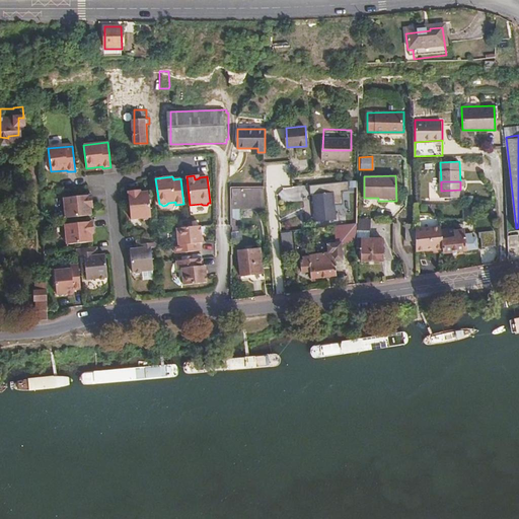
[(280,187),(281,202),(303,202),(303,187),(280,187)]
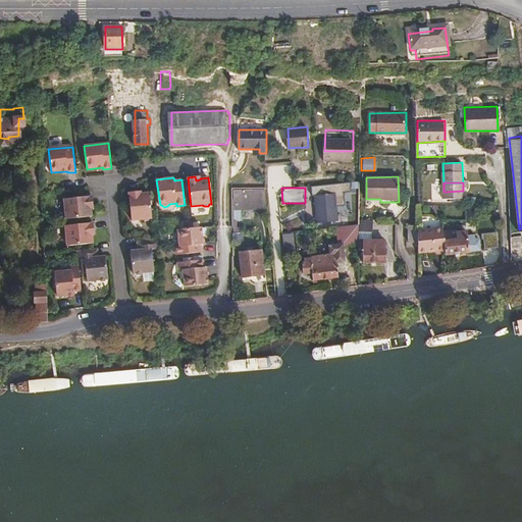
[(235,190),(235,214),(240,214),(239,208),(250,208),(250,200),(266,199),(265,190),(235,190)]
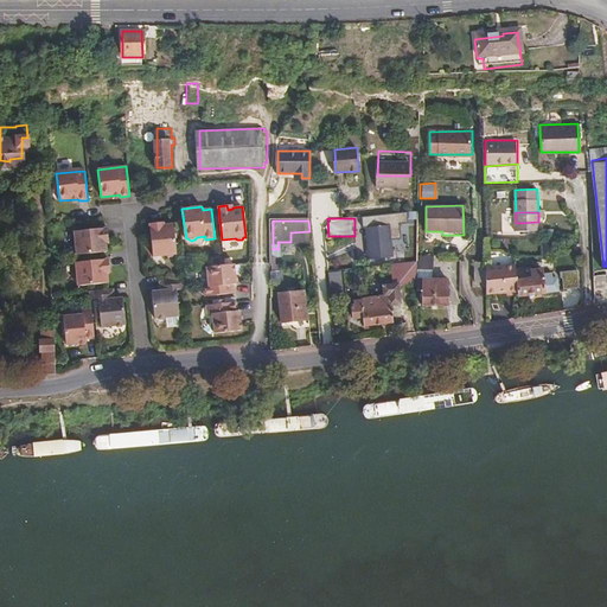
[(174,224),(165,224),(165,227),(160,227),(160,222),(151,223),(154,256),(167,255),(170,256),(173,256),(176,254),(178,254),(174,224)]
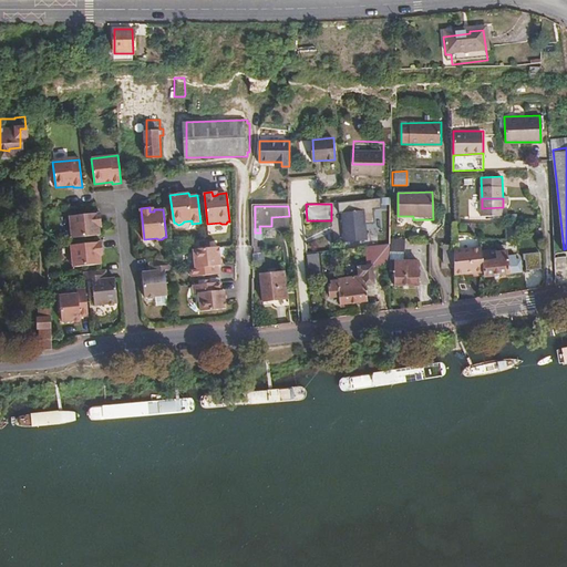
[(367,239),(364,208),(342,210),(346,240),(367,239)]
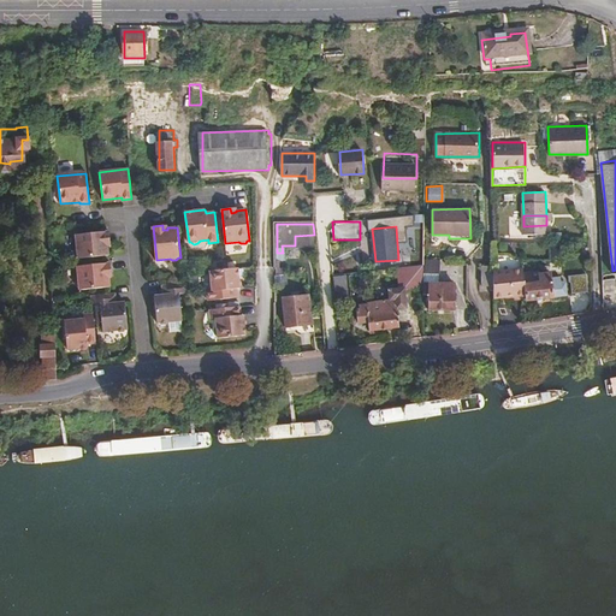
[(110,255),(108,246),(106,246),(106,241),(111,241),(110,231),(76,235),(77,248),(76,250),(76,255),(78,256),(78,259),(110,255)]
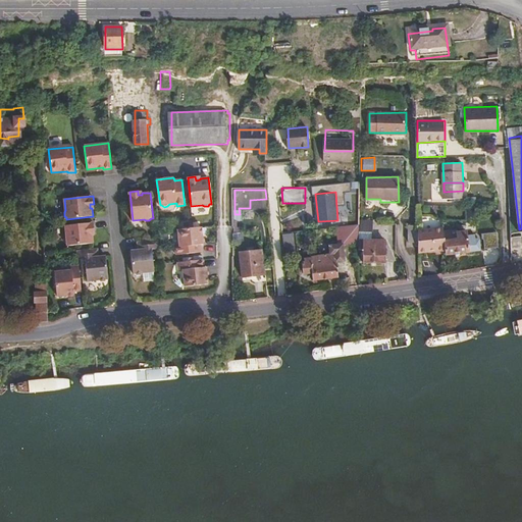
[(413,222),(413,217),(408,217),(408,233),(417,233),(417,222),(413,222)]
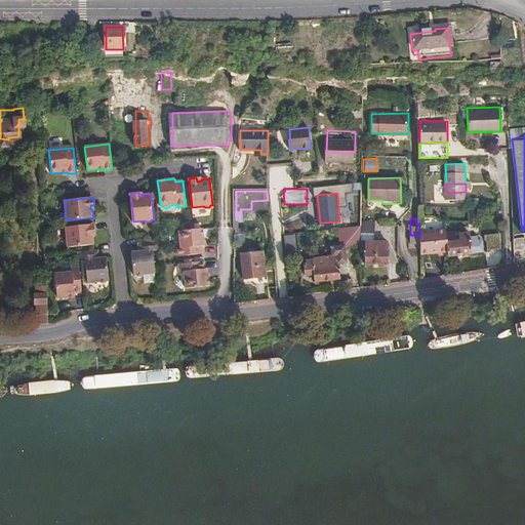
[(361,244),(361,250),(365,250),(365,263),(388,264),(387,240),(375,240),(374,220),(361,220),(361,226),(361,244)]
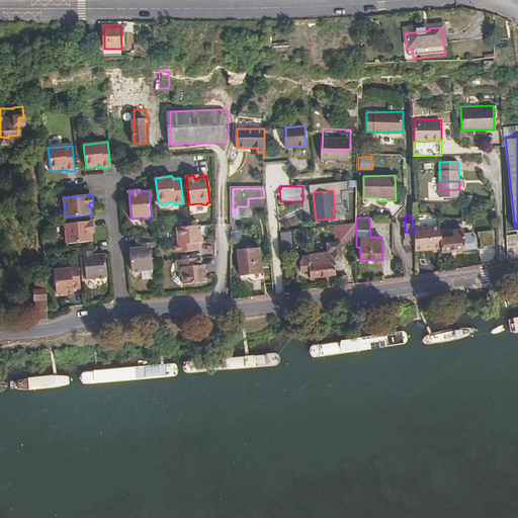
[(93,241),(92,233),(91,233),(90,229),(94,229),(93,221),(66,224),(67,235),(65,237),(65,241),(67,242),(68,244),(93,241)]
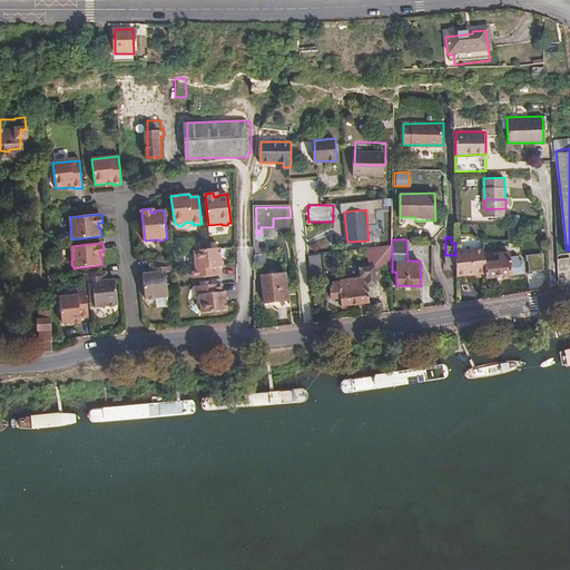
[(392,245),(369,247),(369,266),(363,267),(363,277),(341,279),(342,282),(336,282),(336,286),(333,286),(334,297),(344,297),(344,305),(372,303),(371,285),(379,284),(377,265),(392,265),(392,245)]
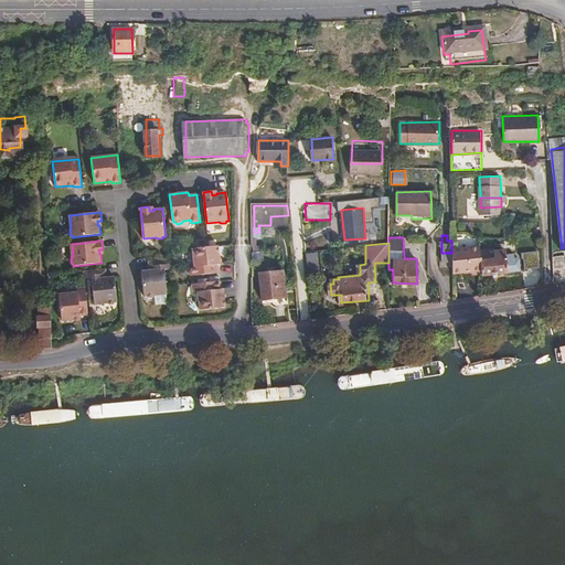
[(260,255),(262,246),(252,245),(251,255),(260,255)]
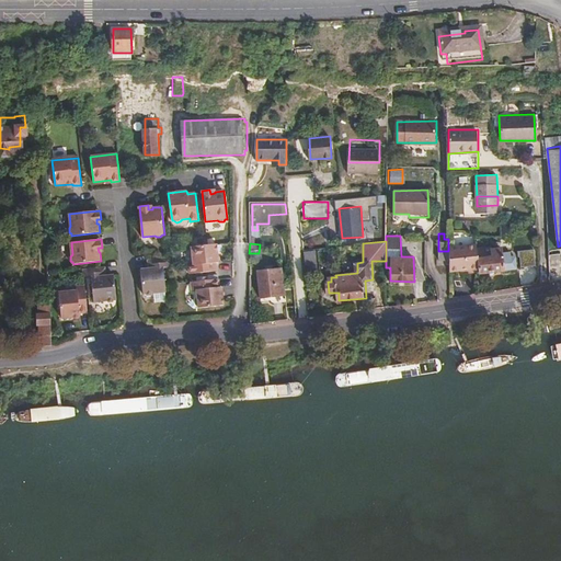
[(190,274),(217,271),(216,263),(219,263),(217,244),(192,247),(192,249),(190,251),(191,255),(193,256),(193,265),(189,265),(190,274)]
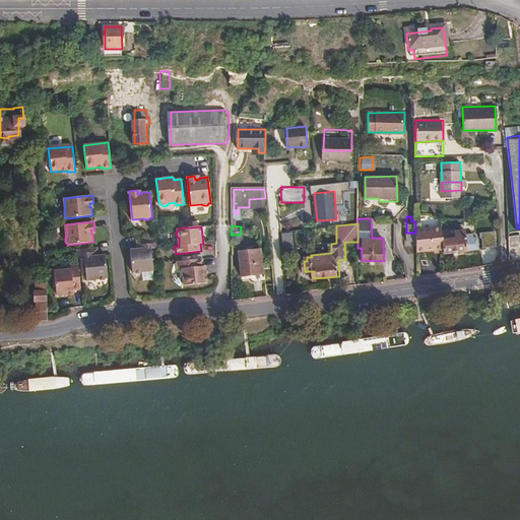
[(416,230),(416,252),(444,248),(444,244),(443,240),(442,226),(416,230)]
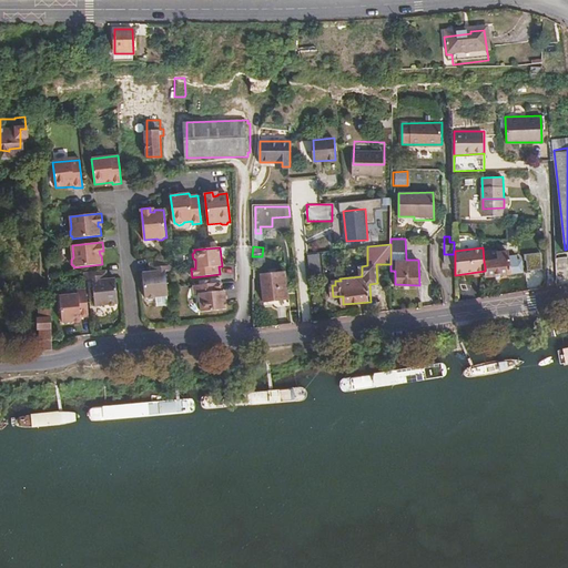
[(485,271),(486,276),(510,274),(509,271),(518,270),(518,254),(508,255),(507,251),(497,252),(497,261),(484,262),(485,266),(485,271)]
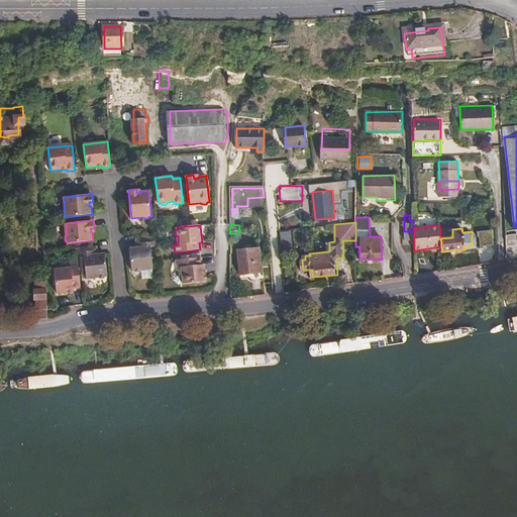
[(279,244),(291,243),(290,230),(278,231),(279,244)]
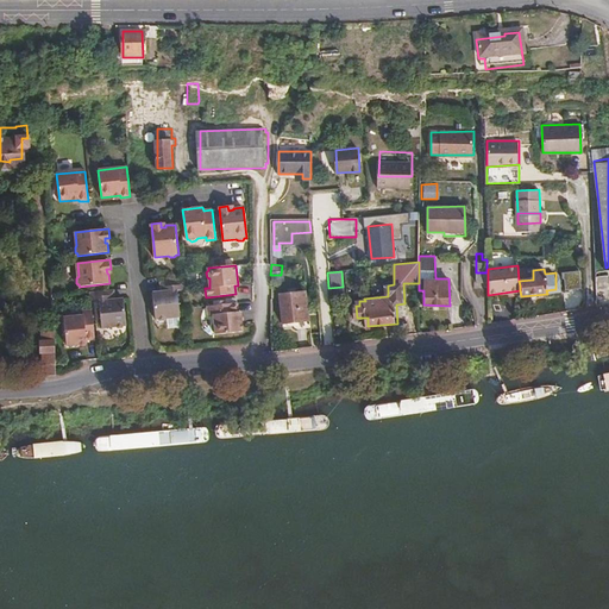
[(579,308),(579,271),(563,271),(563,308),(579,308)]
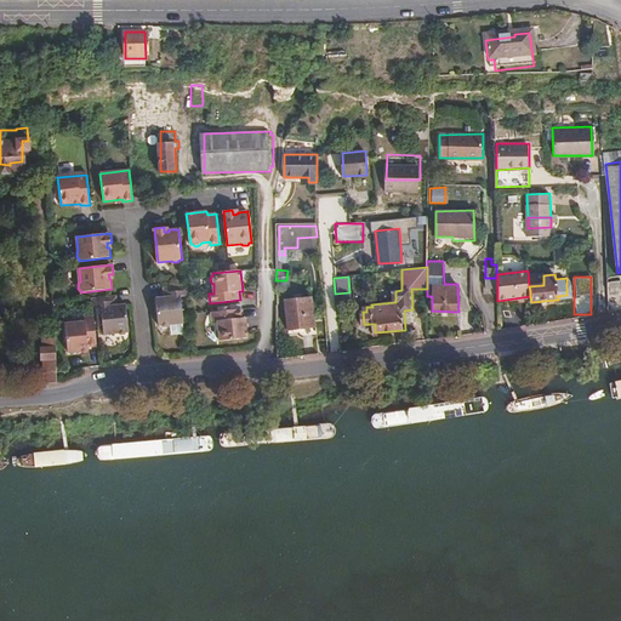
[(188,285),(170,288),(171,296),(165,297),(157,298),(159,325),(161,325),(164,328),(169,326),(171,324),(184,323),(182,296),(189,295),(188,285)]
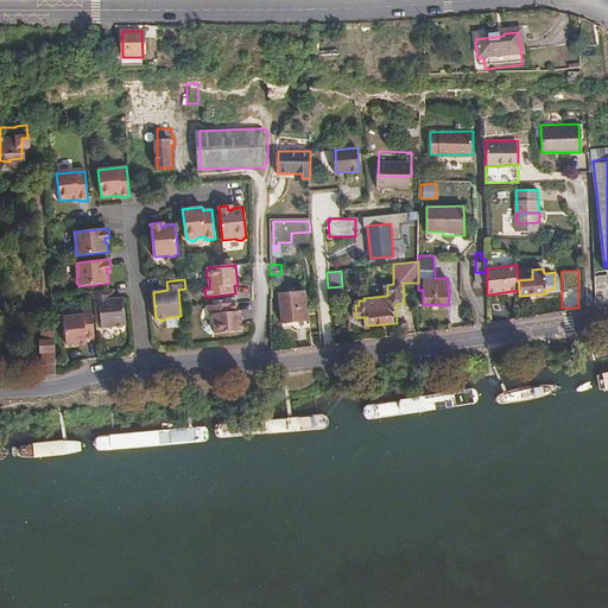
[(109,299),(108,290),(90,292),(92,302),(100,302),(102,328),(116,325),(119,328),(124,327),(126,324),(127,324),(125,298),(115,298),(109,299)]
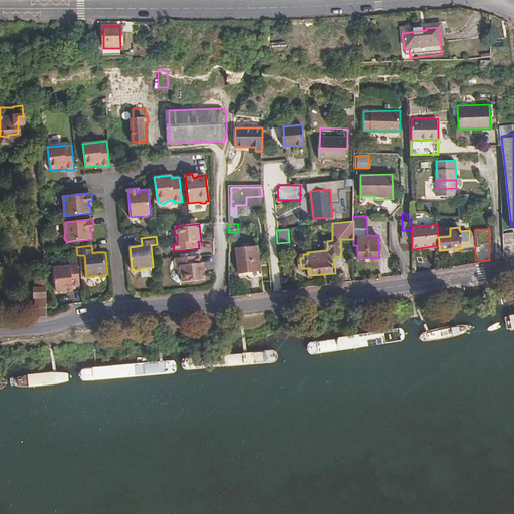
[(239,272),(259,271),(257,246),(236,248),(239,272)]
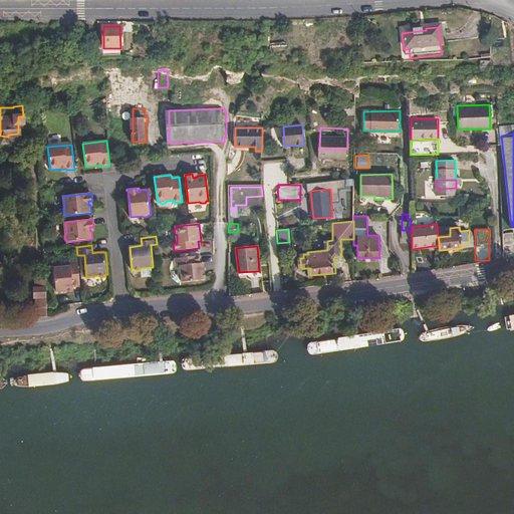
[(202,263),(201,256),(176,258),(177,266),(181,266),(182,273),(180,274),(180,279),(182,280),(182,282),(206,280),(204,263),(202,263)]
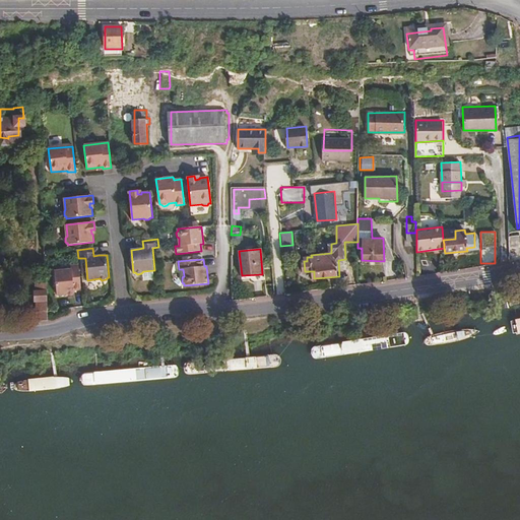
[(82,289),(79,264),(71,265),(72,269),(55,270),(58,295),(75,293),(75,289),(82,289)]
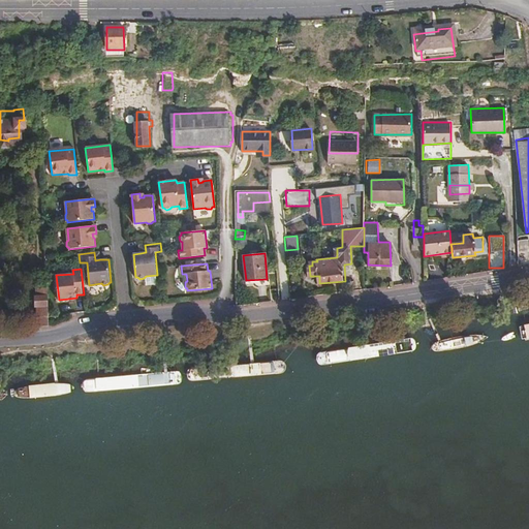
[(49,302),(48,282),(40,282),(40,285),(37,285),(38,296),(35,296),(36,298),(34,298),(34,305),(36,305),(36,307),(38,307),(39,327),(40,327),(50,325),(49,302)]
